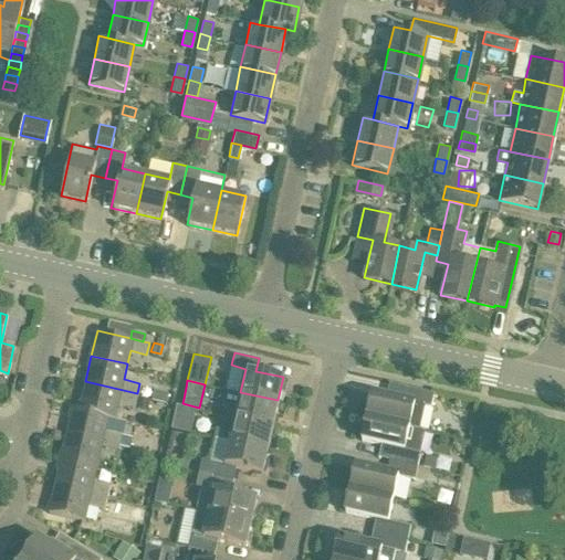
[(85,381),(79,408),(107,415),(114,418),(118,402),(134,407),(137,393),(85,381)]
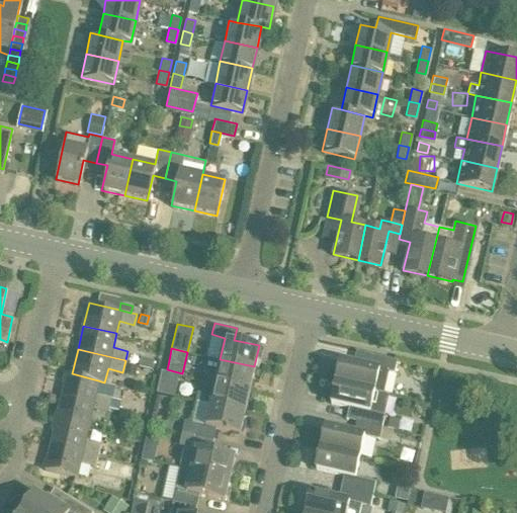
[(339,358),(335,379),(383,390),(389,368),(394,370),(397,358),(370,352),(368,364),(339,358)]
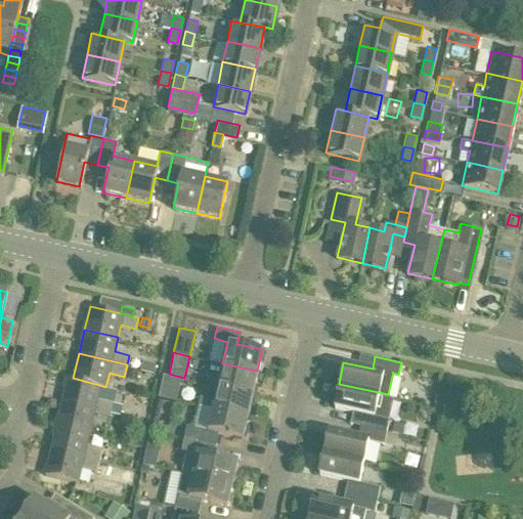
[(140,370),(154,373),(156,364),(142,360),(140,370)]
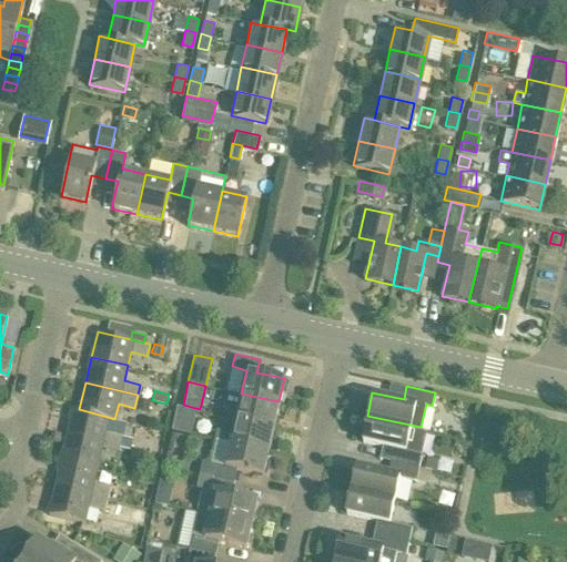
[(224,404),(222,414),(273,426),(279,401),(241,394),(238,407),(224,404)]
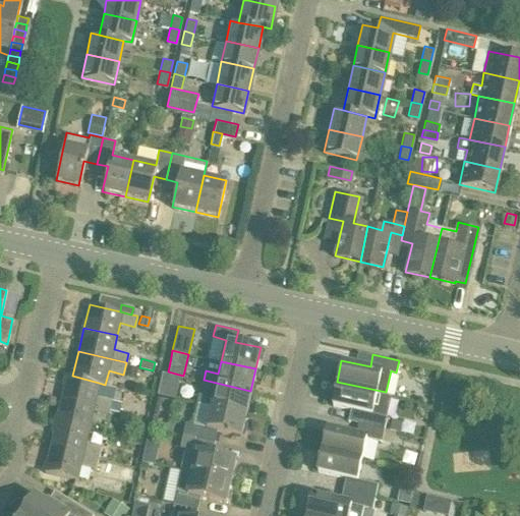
[(124,374),(133,376),(135,366),(126,364),(124,374)]
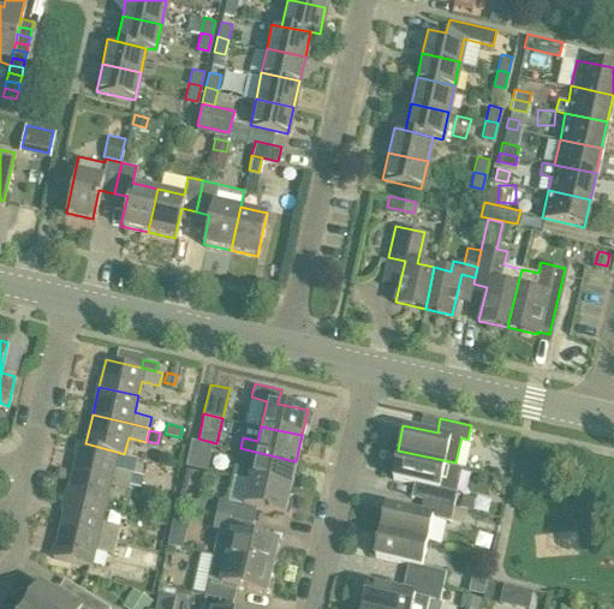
[(185,461),(185,463),(206,467),(212,442),(198,439),(191,437),(189,445),(185,461)]
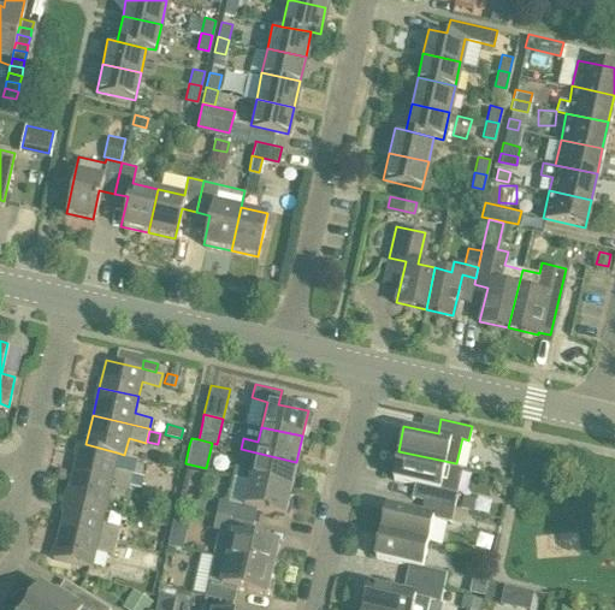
[(72,471),(129,484),(131,472),(114,467),(117,452),(86,444),(80,442),(72,471)]
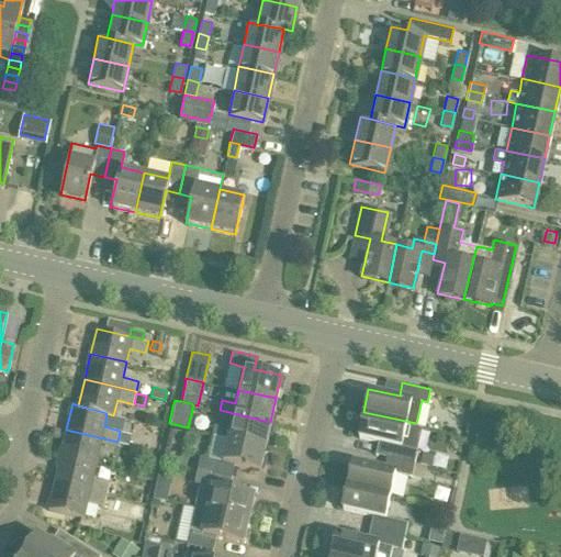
[(214,434),(227,436),(265,445),(270,422),(220,410),(214,434)]
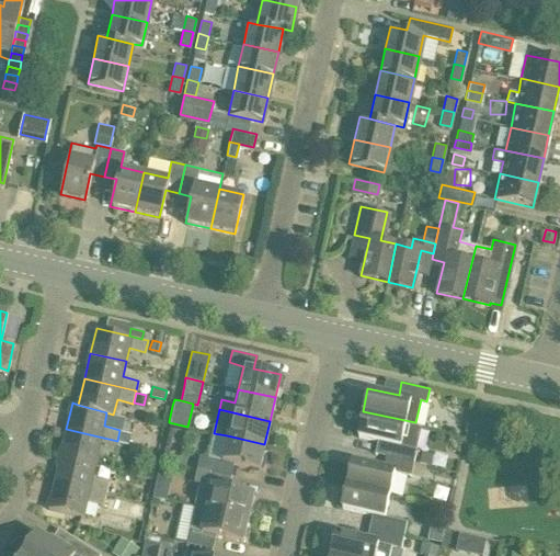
[(388,441),(386,454),(413,461),(421,424),(415,422),(363,411),(357,433),(388,441)]
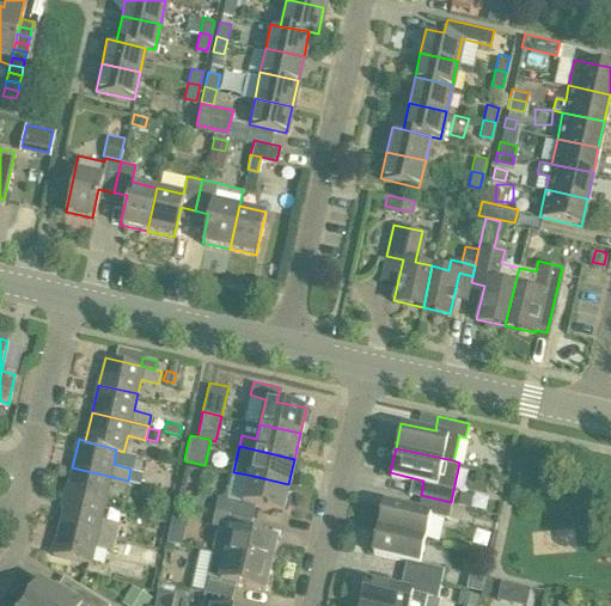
[(65,497),(103,507),(108,489),(124,494),(128,481),(72,467),(65,497)]
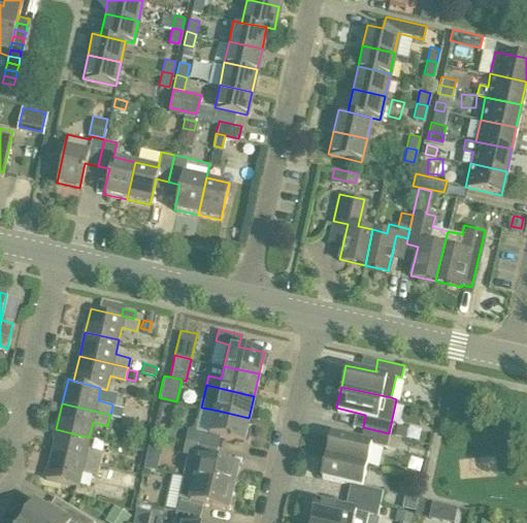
[(122,406),(112,404),(110,415),(120,417),(122,406)]
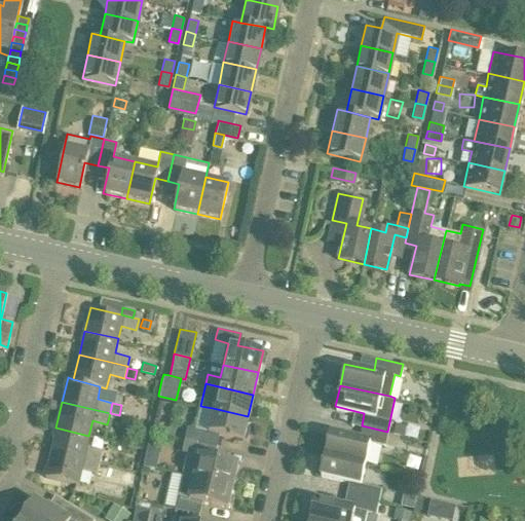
[(248,416),(213,408),(208,430),(195,426),(192,440),(216,445),(219,433),(242,438),(248,416)]
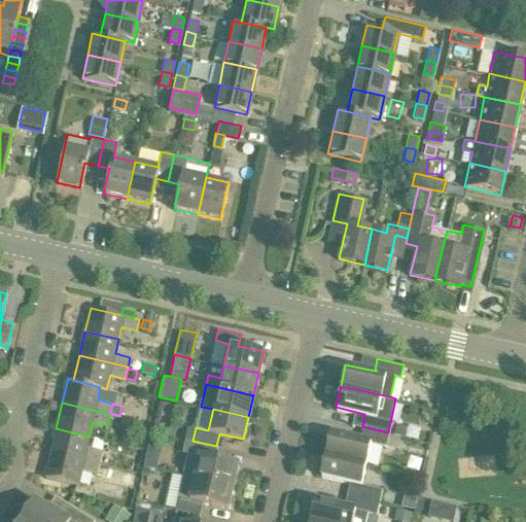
[(394,433),(405,436),(407,424),(396,422),(394,433)]
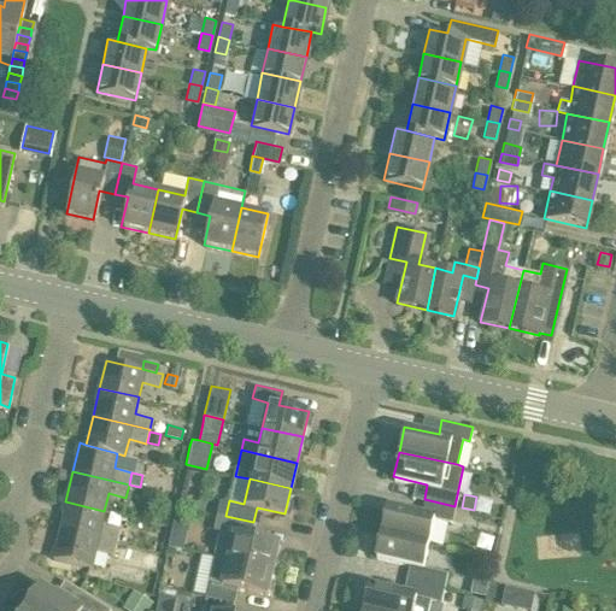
[(162,513),(177,516),(179,500),(163,498),(162,513)]
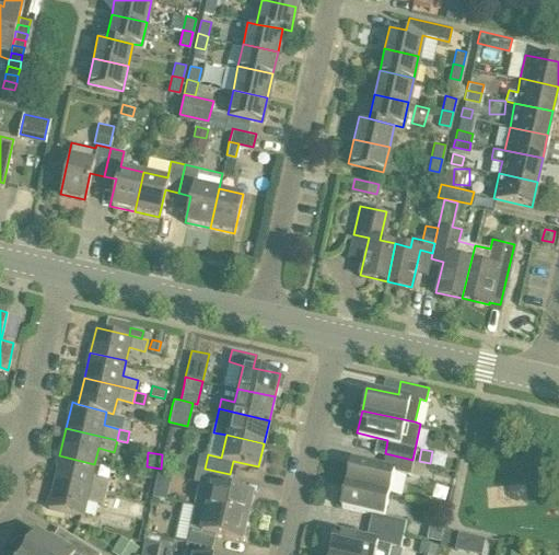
[(199,453),(197,466),(205,469),(208,454),(199,453)]
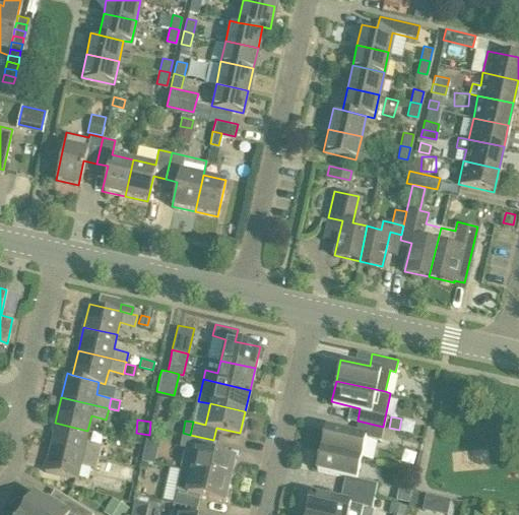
[(383,427),(358,421),(354,432),(326,425),(321,447),(361,456),(366,435),(380,438),(383,427)]
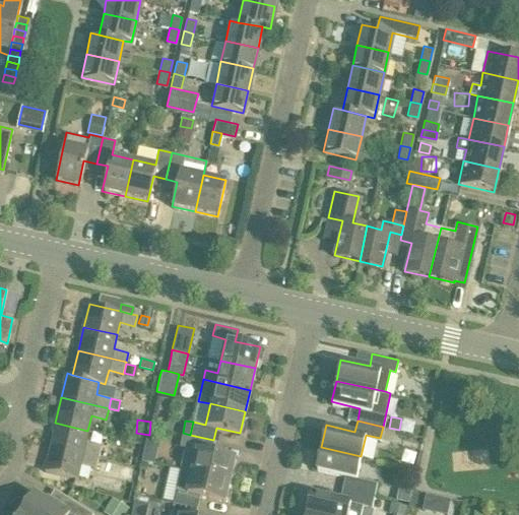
[(50,446),(98,457),(100,446),(85,442),(87,431),(55,423),(50,446)]
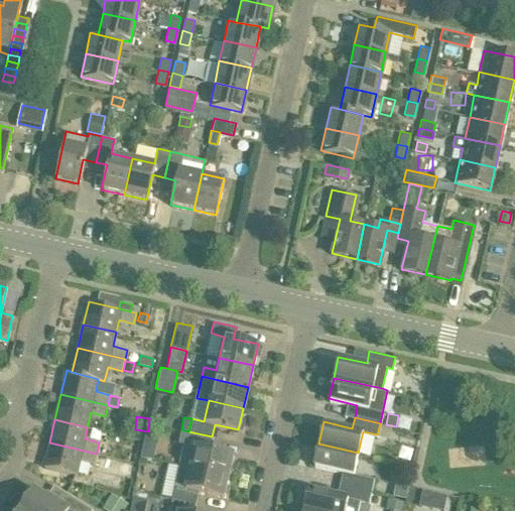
[(179,464),(228,475),(233,453),(210,448),(212,436),(188,431),(181,429),(178,440),(184,441),(179,464)]
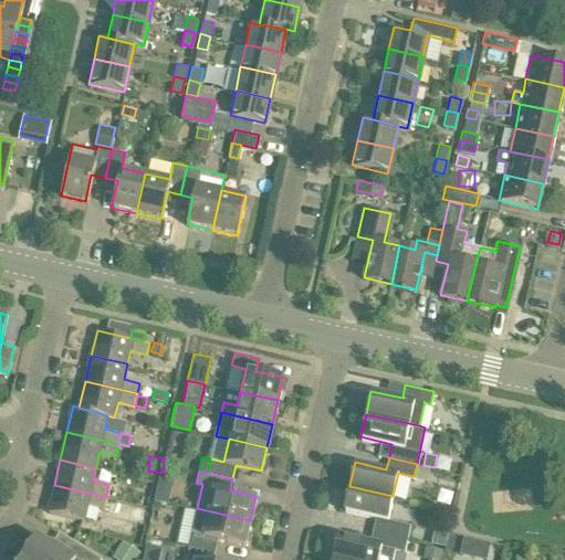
[(106,497),(54,485),(48,510),(83,519),(87,504),(103,508),(104,507),(105,500),(106,497)]
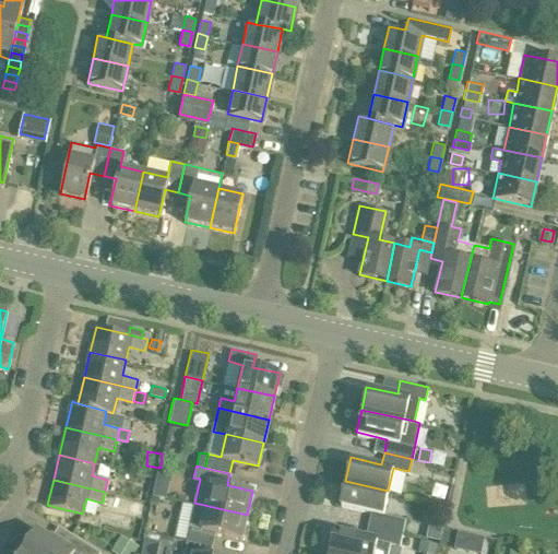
[(371,510),(368,523),(402,531),(405,518),(382,513),(388,491),(345,481),(340,504),(371,510)]
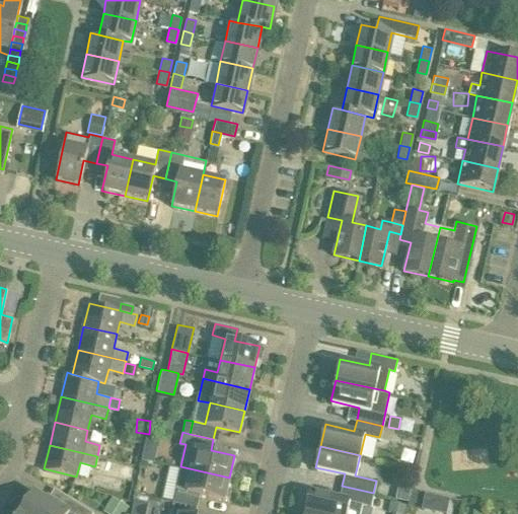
[(131,478),(134,463),(122,461),(119,474),(131,478)]
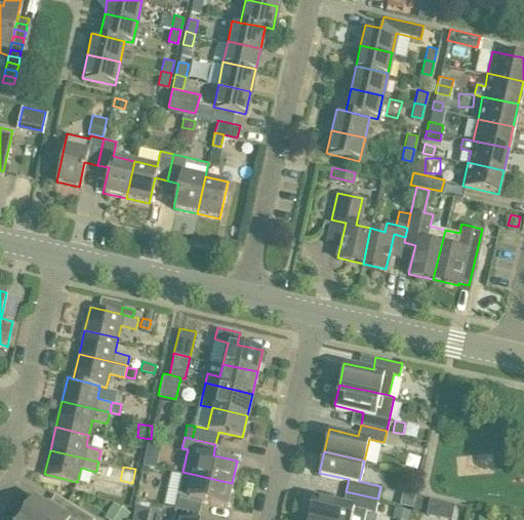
[(175,507),(198,511),(201,498),(227,505),(232,483),(183,472),(175,507)]
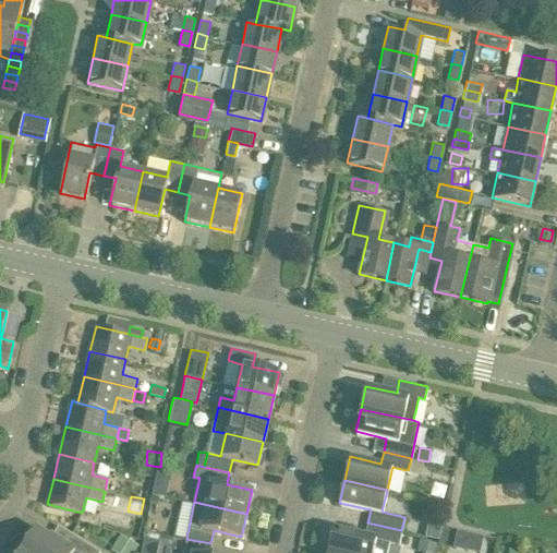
[(442,521),(428,519),(424,535),(437,537),(442,521)]
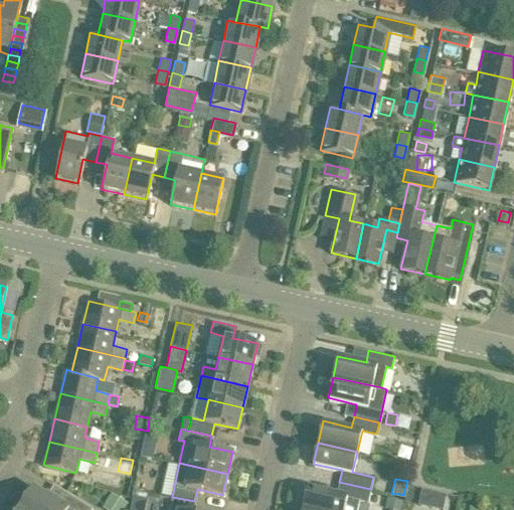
[(370,489),(339,482),(336,494),(308,487),(303,509),(308,509),(355,509),(359,499),(368,501),(370,489)]
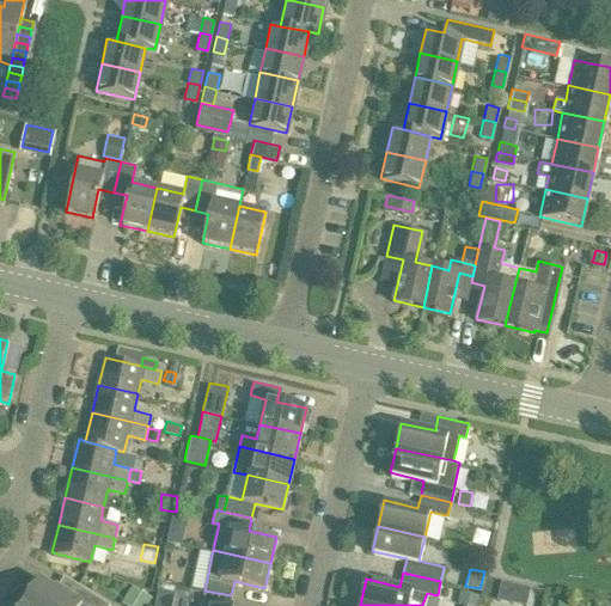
[(23,605),(24,605),(78,605),(80,604),(84,605),(107,605),(109,604),(63,574),(54,588),(40,579),(23,605)]
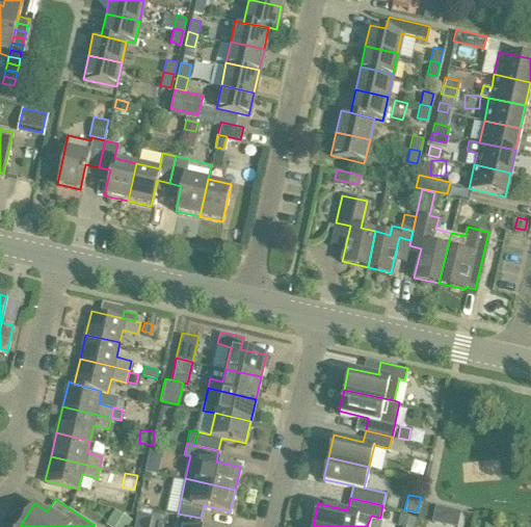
[(107,522),(114,526),(122,526),(128,518),(115,509),(107,522)]
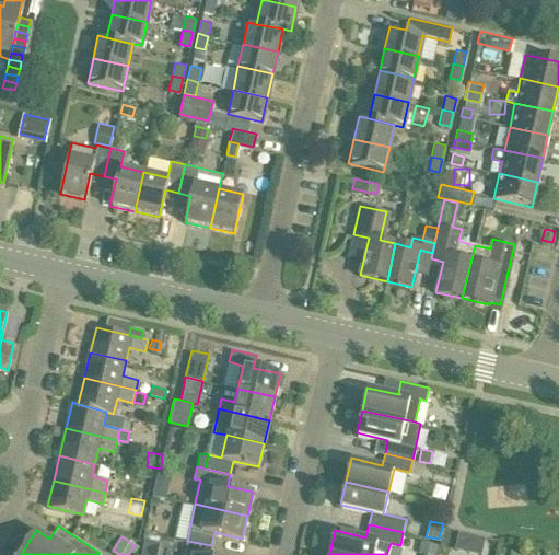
[(209,554),(211,545),(187,541),(183,554),(209,554)]
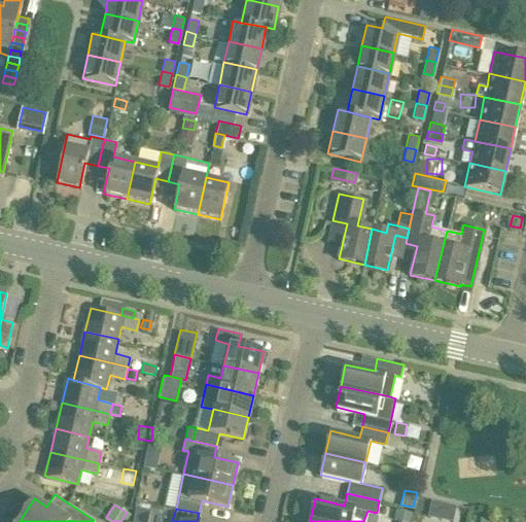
[(411,521),(413,513),(396,509),(394,518),(411,521)]
